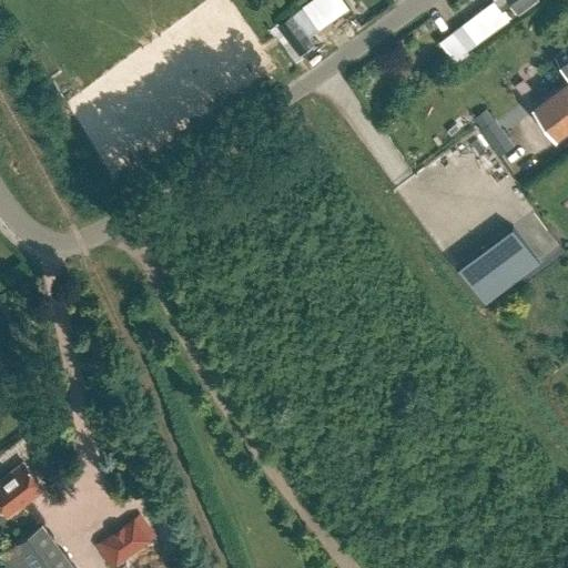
[(320,29),(350,8),(343,0),(312,0),(303,7),(320,29)]
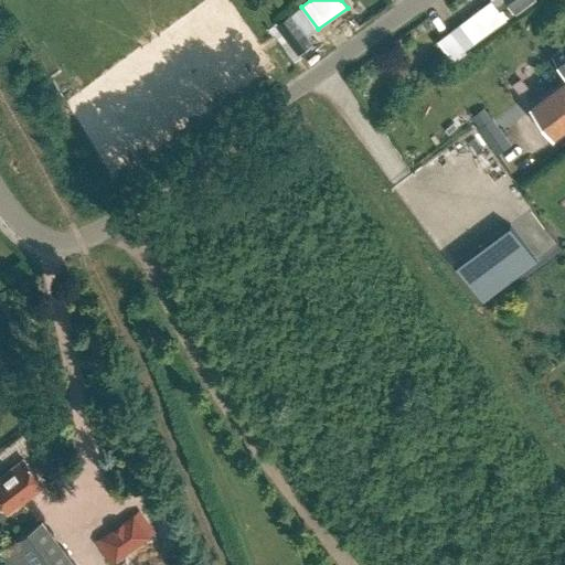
[(462,22),(438,40),(454,62),(467,52),(466,51),(477,42),(507,20),(505,19),(492,0),(462,22)]
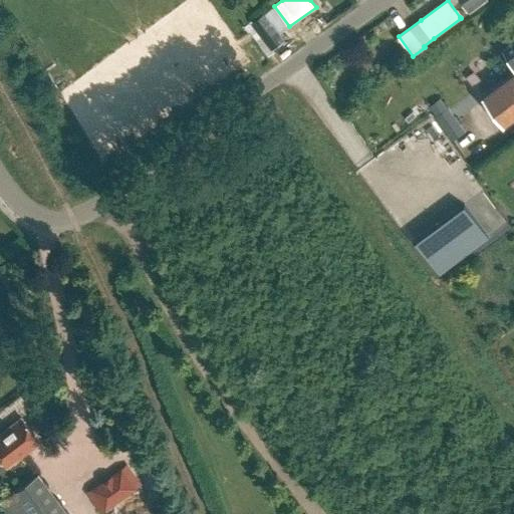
[(447,0),(448,0),(460,17),(469,11),(461,0),(447,0)]
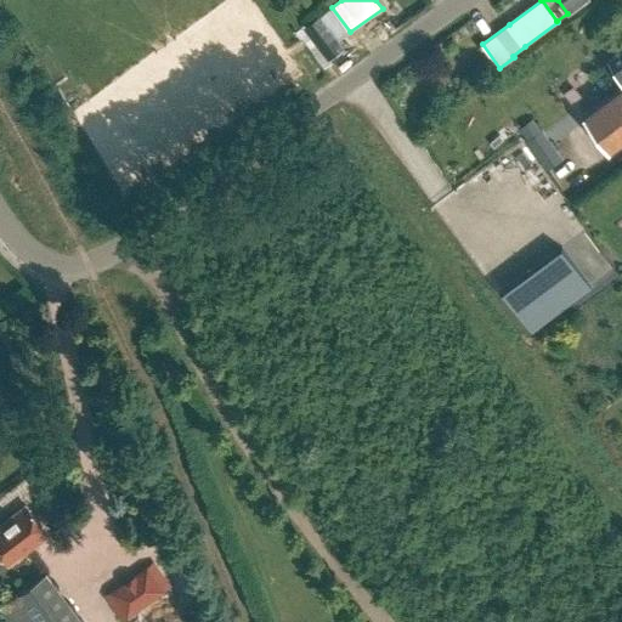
[(558,0),(567,13),(569,13),(587,0),(558,0)]
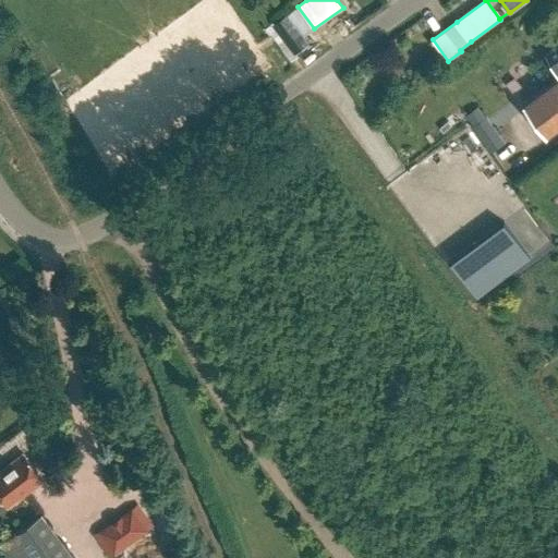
[(294,51),(307,43),(287,15),(275,24),(294,51)]
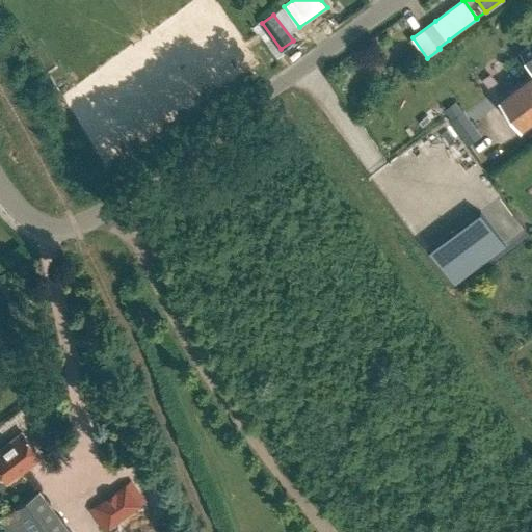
[(531,44),(521,52),(531,67),(531,75),(499,100),(520,129),(531,120),(531,44)]
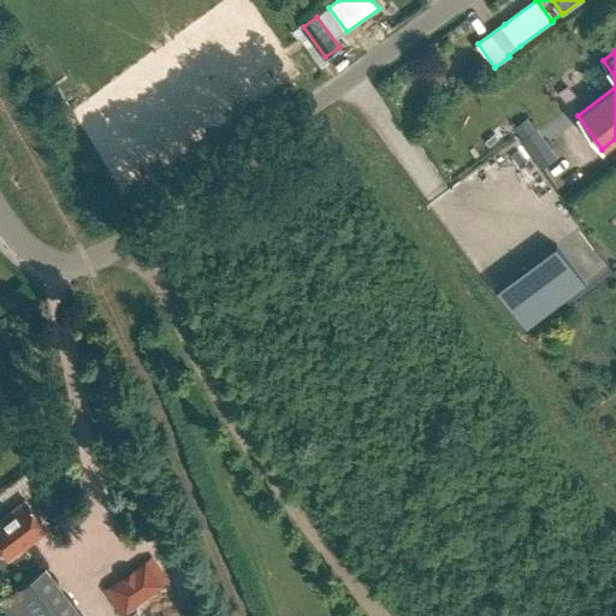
[(537,129),(535,130),(527,118),(514,128),(522,140),(521,140),(543,169),(558,158),(537,129)]
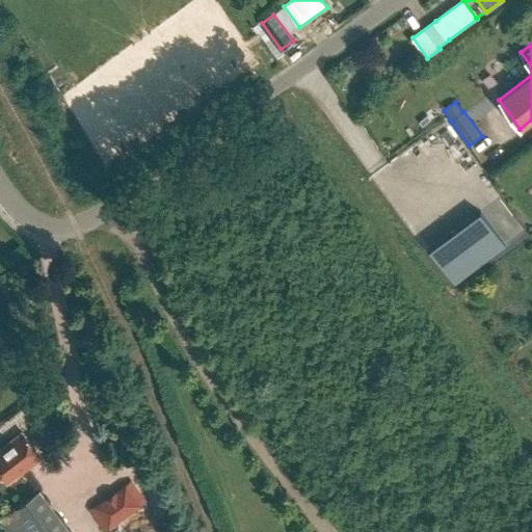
[(500,197),(495,202),(502,213),(508,209),(500,197)]
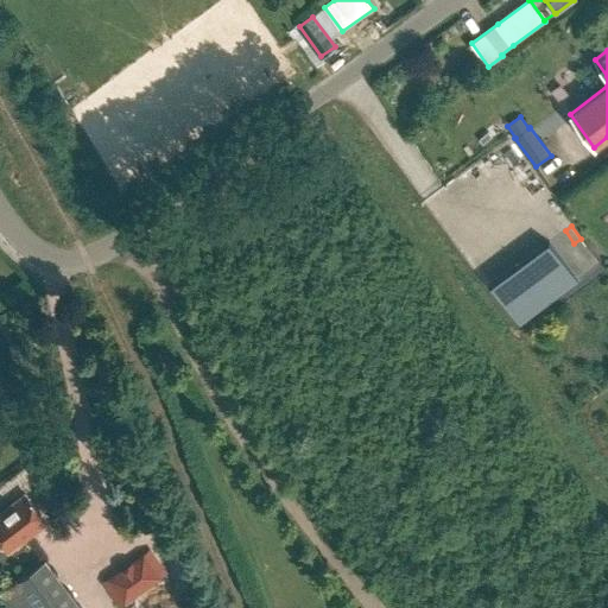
[(491,284),(519,324),(578,280),(549,241),(491,284)]
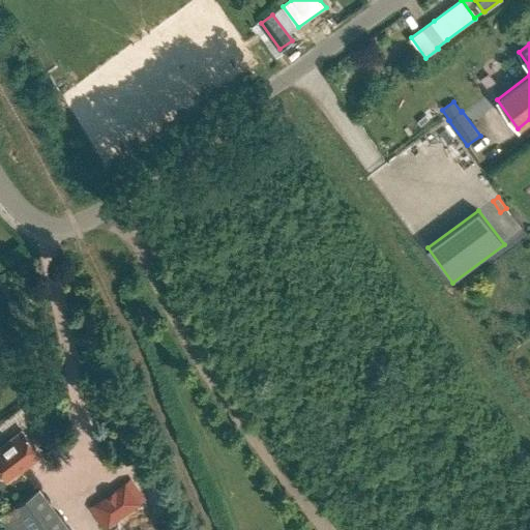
[(22,431),(0,446),(0,470),(7,480),(40,455),(22,431)]
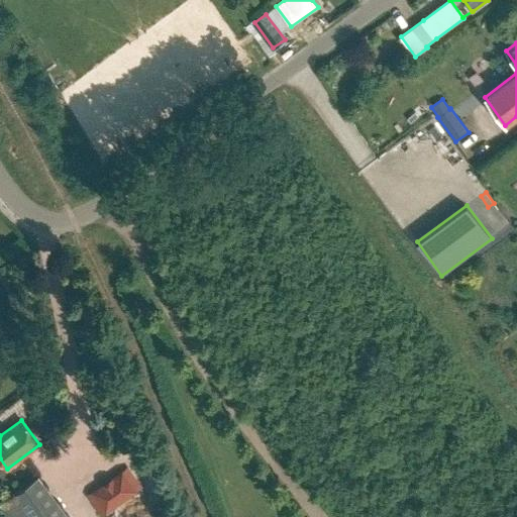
[(83,494),(98,516),(141,486),(125,463),(83,494)]
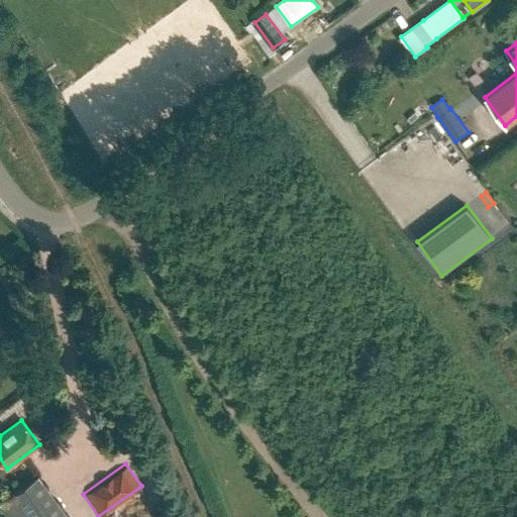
[(70,516),(39,476),(1,505),(9,516),(70,516)]
